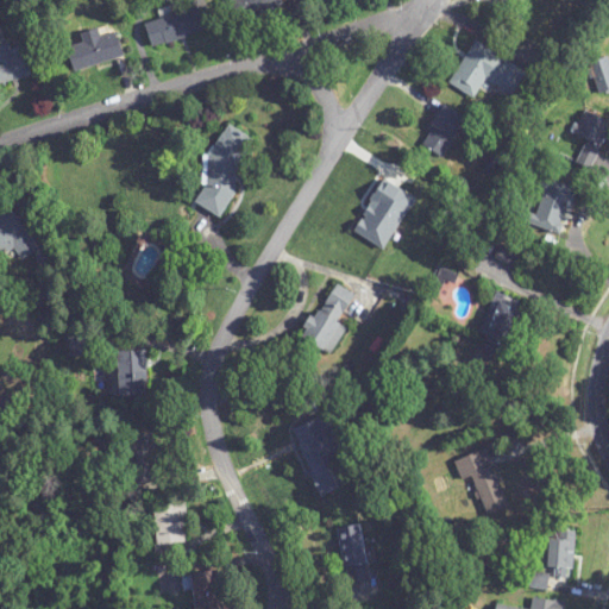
[(282,0),(228,0),(236,22),(286,7),(282,0)]
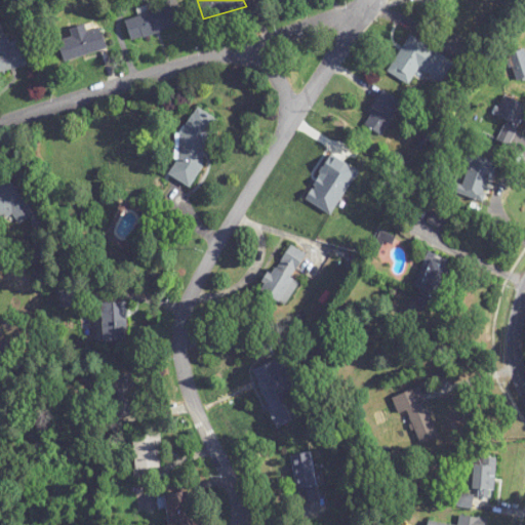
[(185,27),(179,6),(126,19),(131,40),(185,27)]
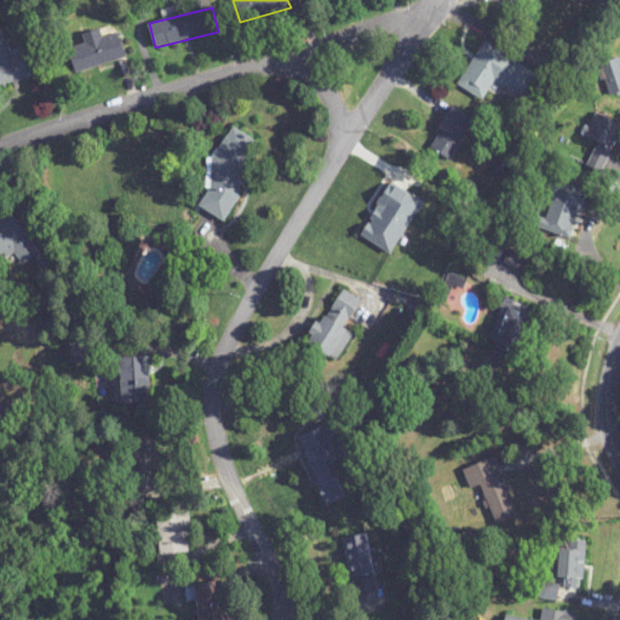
[(120,34),(103,38),(101,29),(82,34),(85,45),(70,50),(76,73),(126,59),(120,34)]
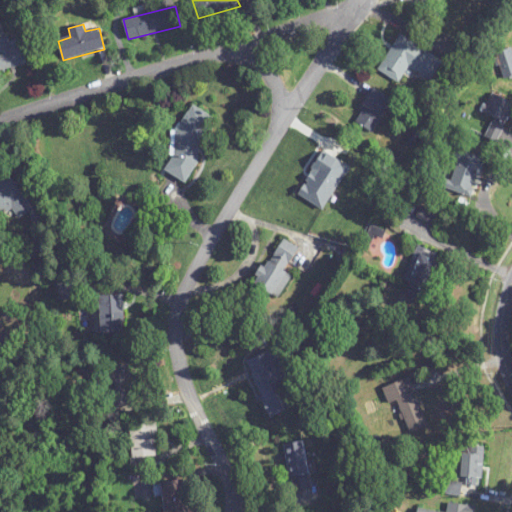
[(378,71),(398,83),(407,68),(431,82),(443,61),(399,35),(378,71)]
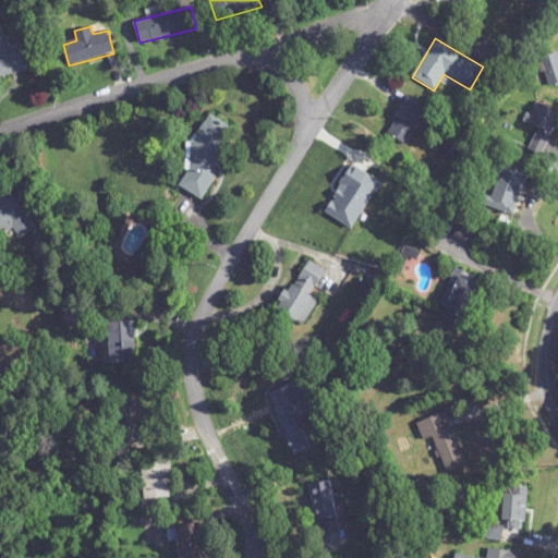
[(11,46),(9,40),(0,41),(0,77),(35,70),(28,41),(11,46)]
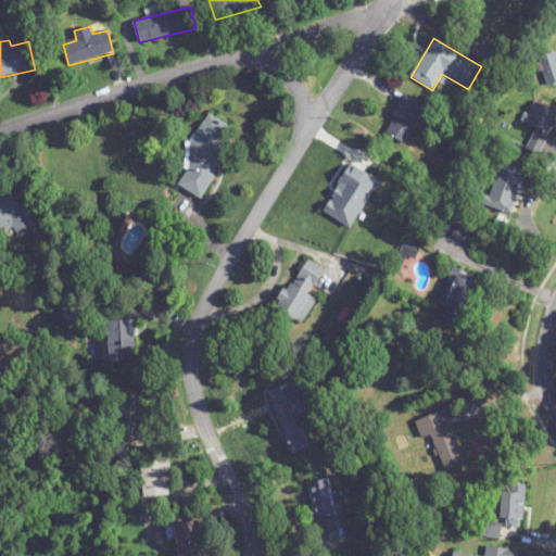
[(555,53),(540,58),(547,87),(555,84),(555,53)]
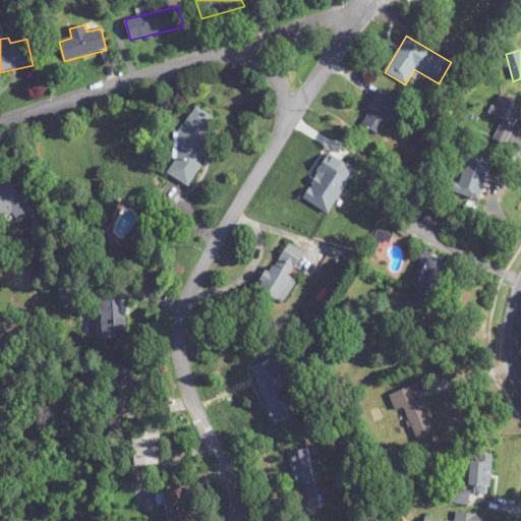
[(378,134),(400,103),(382,91),(359,122),(378,134)]
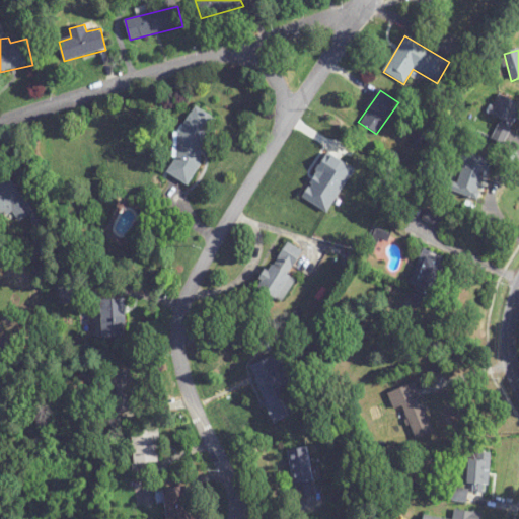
[(488,114),(513,126),(518,113),(518,104),(498,94),(488,114)]
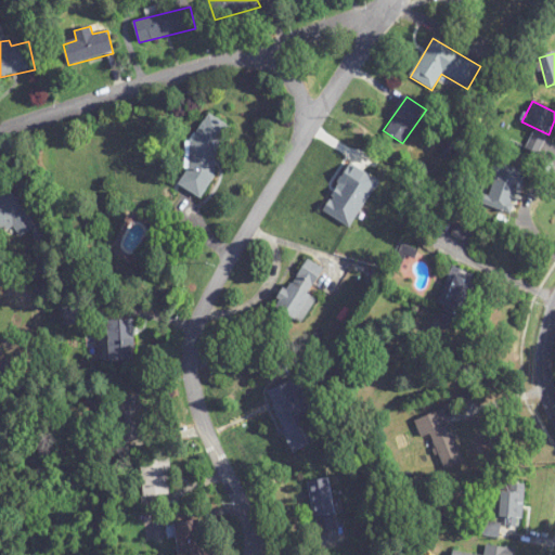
[(235,130),(210,116),(172,182),(197,197),(235,130)]
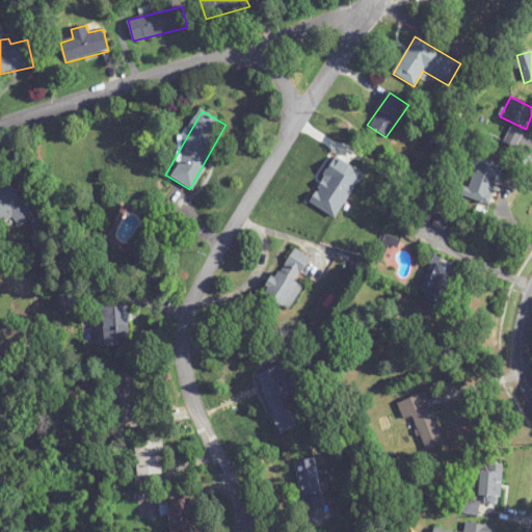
[(502,165),(475,156),(462,192),(489,202),(502,165)]
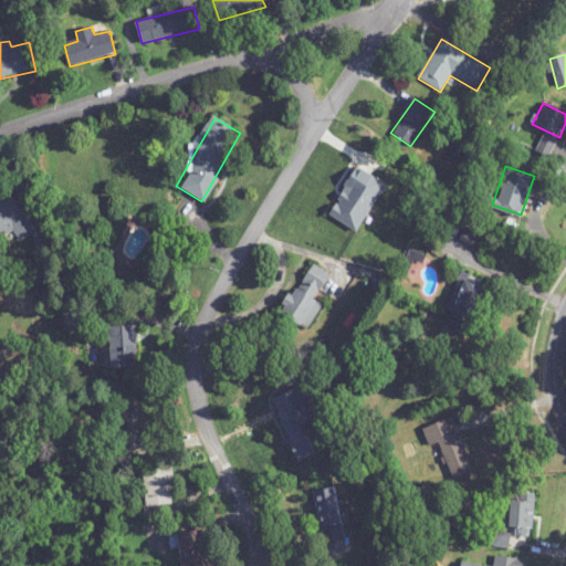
[(35,233),(11,196),(0,202),(0,233),(9,228),(19,243),(35,233)]
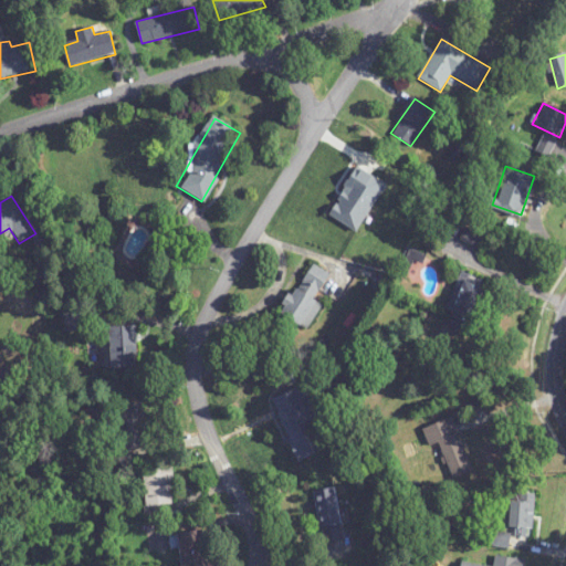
[(316,301),(329,274),(310,264),(283,316),(308,329),(322,303),(316,301)]
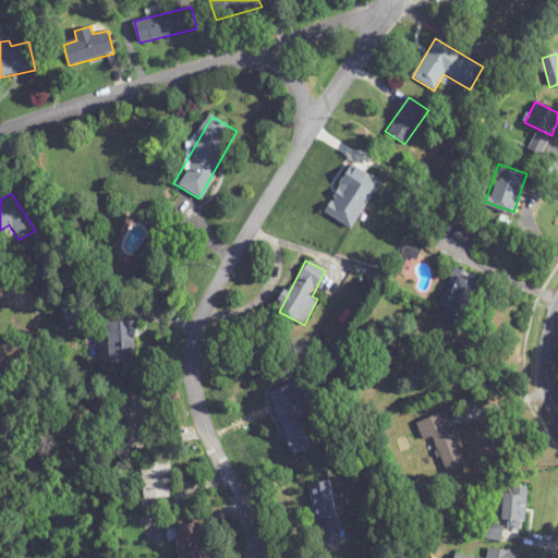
[(462,331),(482,280),(451,268),(432,320),(462,331)]
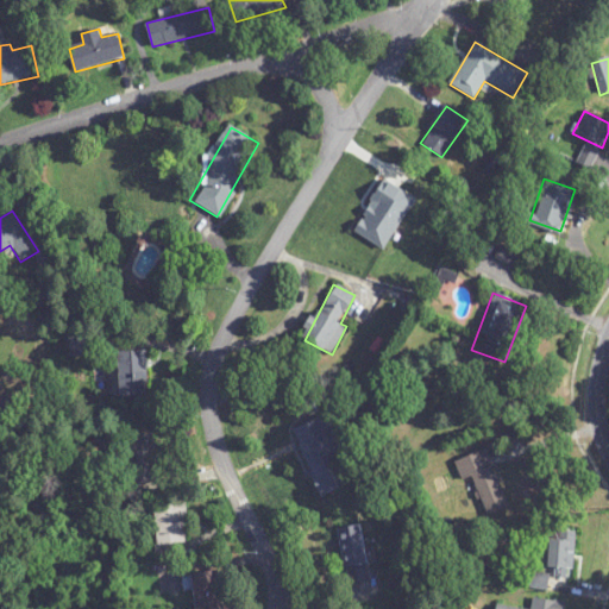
[(121,397),(148,396),(146,351),(120,352),(121,397)]
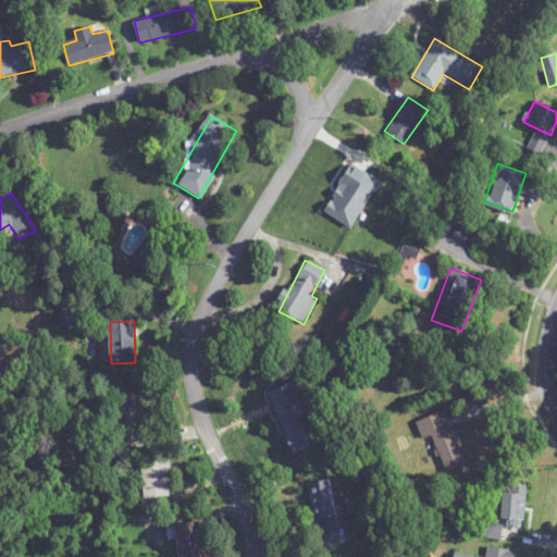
[(292,455),(319,444),(309,417),(314,415),(301,380),(269,392),(292,455)]
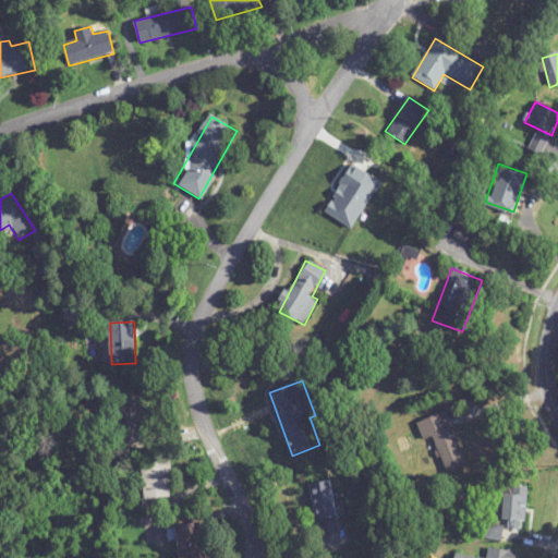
[(149,438),(137,398),(116,404),(126,445),(149,438)]
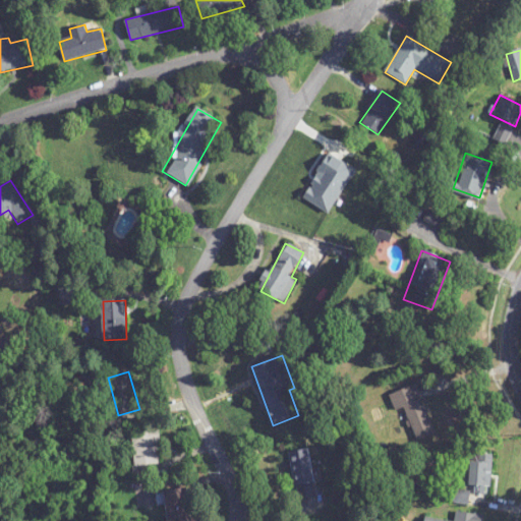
[(389,397),(395,412),(404,408),(417,442),(436,435),(416,386),(389,397)]
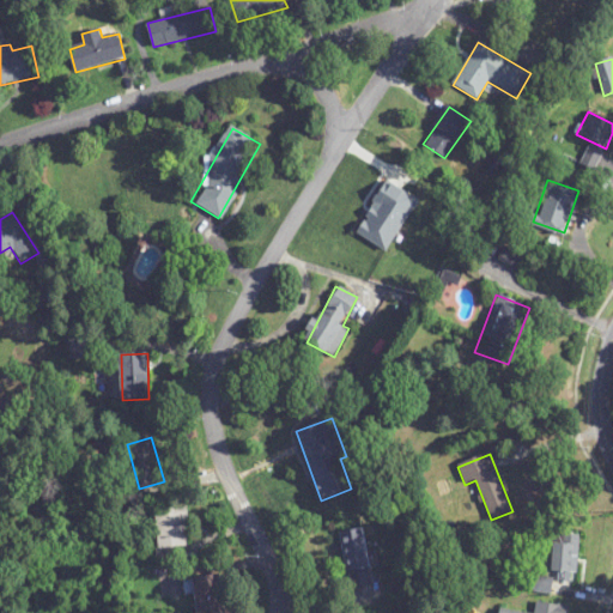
[(156,508),(157,550),(188,548),(187,507),(156,508)]
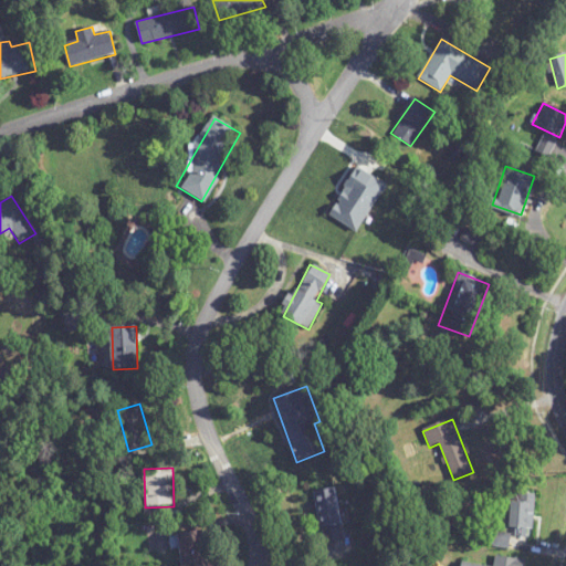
[(314,493),(324,542),(345,537),(336,489),(314,493)]
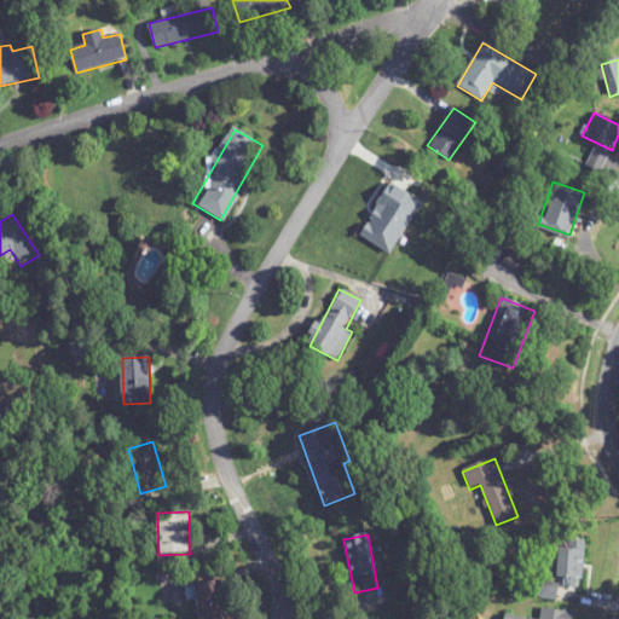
[(584,542),(561,541),(557,588),(582,589),(584,542)]
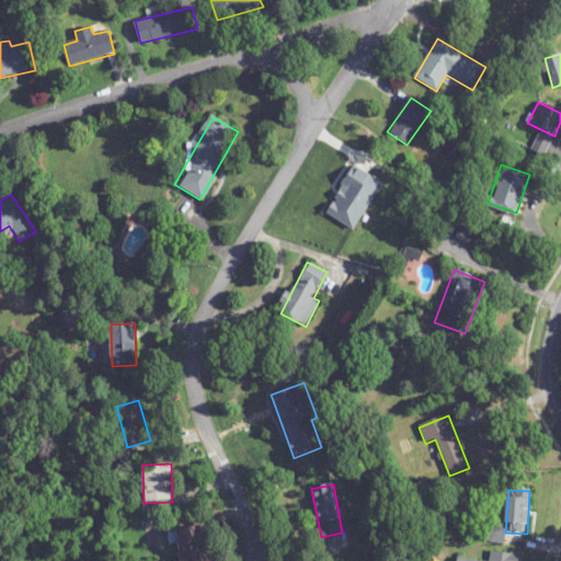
[(178,560),(204,560),(204,528),(178,528),(178,560)]
